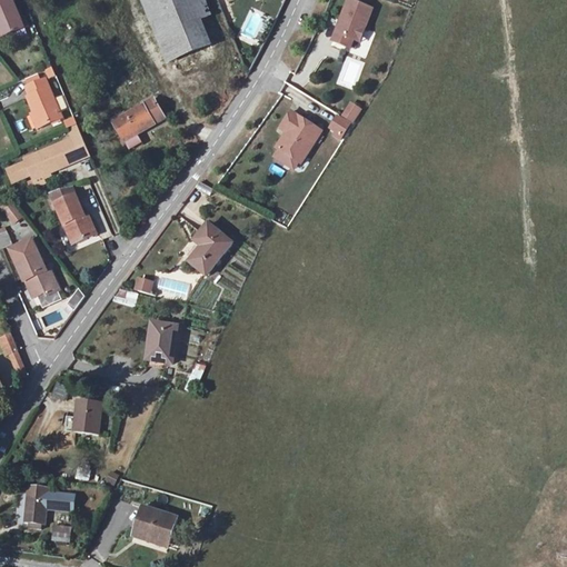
[(25,26),(17,7),(13,0),(0,0),(0,27),(3,35),(25,26)]
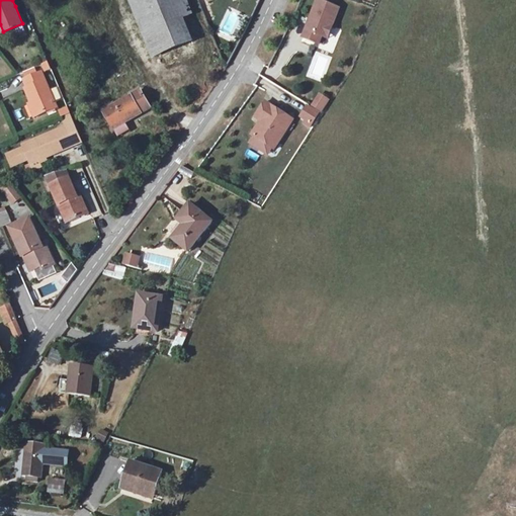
[(138,0),(146,16),(177,4),(175,0),(138,0)]
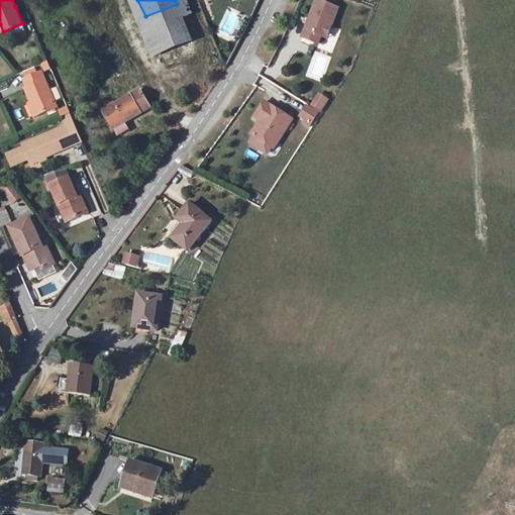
[(177,4),(145,16),(160,53),(192,39),(182,16),(191,13),(186,0),(177,4)]
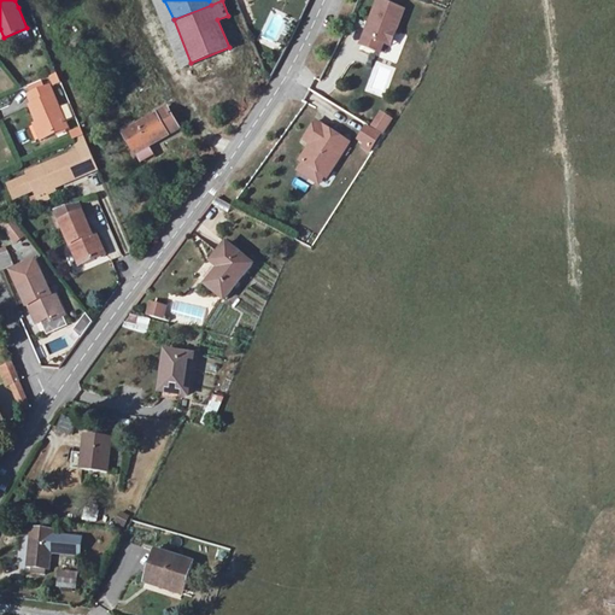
[(396,27),(403,9),(382,0),(375,0),(359,44),(379,51),(382,41),(390,23),(396,27)]
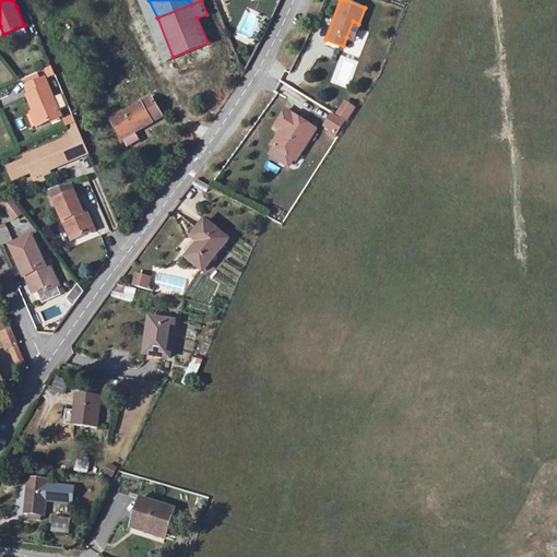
[(20,6),(16,7),(24,25),(28,23),(20,6)]
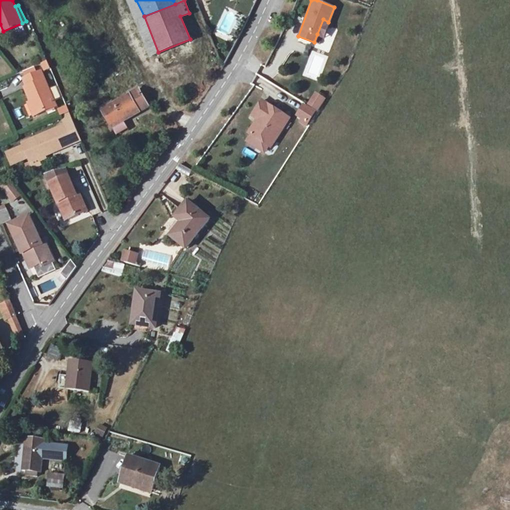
[(199,35),(189,13),(180,16),(190,39),(199,35)]
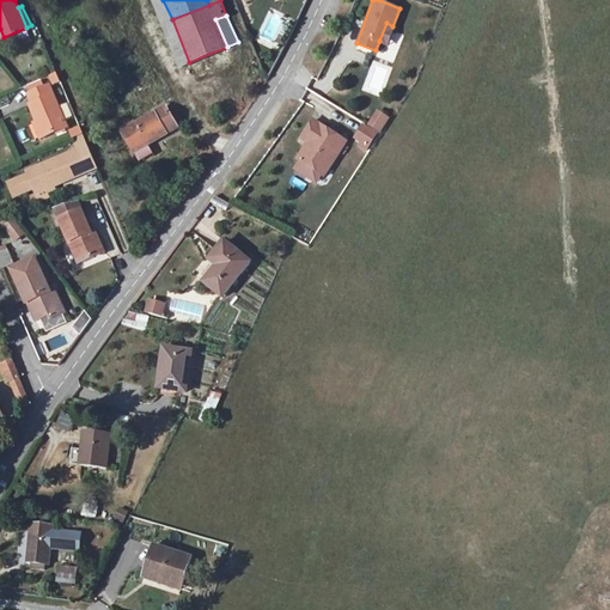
[(385,43),(392,26),(386,23),(379,41),(385,43)]
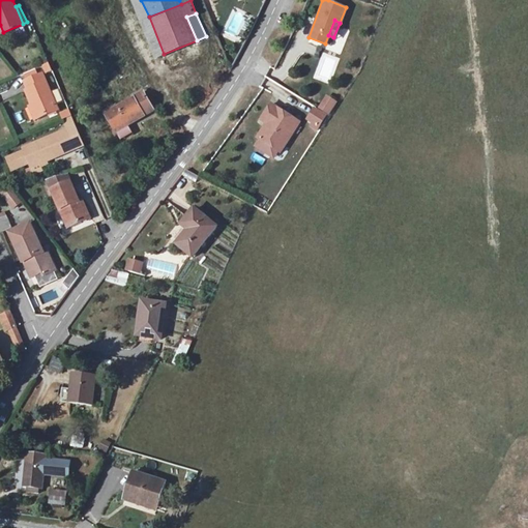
[(99,62),(113,56),(106,42),(93,49),(99,62)]
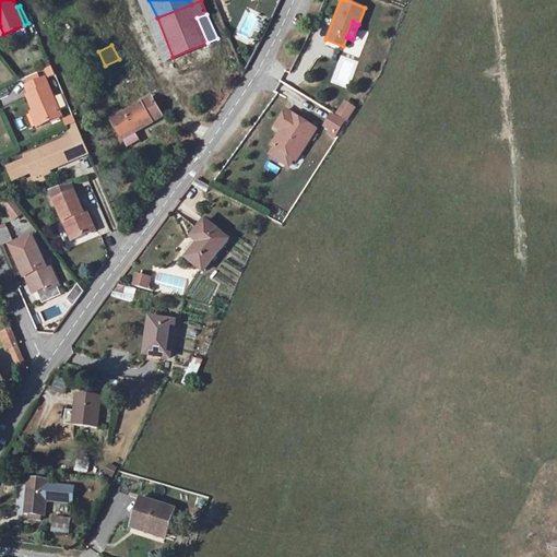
[(339,57),(332,80),(346,84),(353,60),(339,57)]
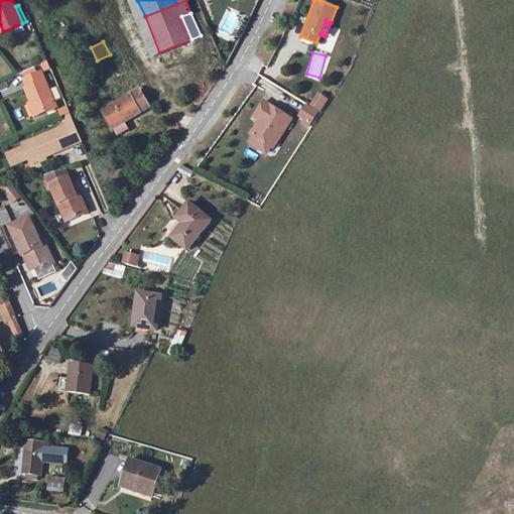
[(28,110),(34,124),(56,114),(40,77),(23,85),(27,94),(22,96),(28,110)]
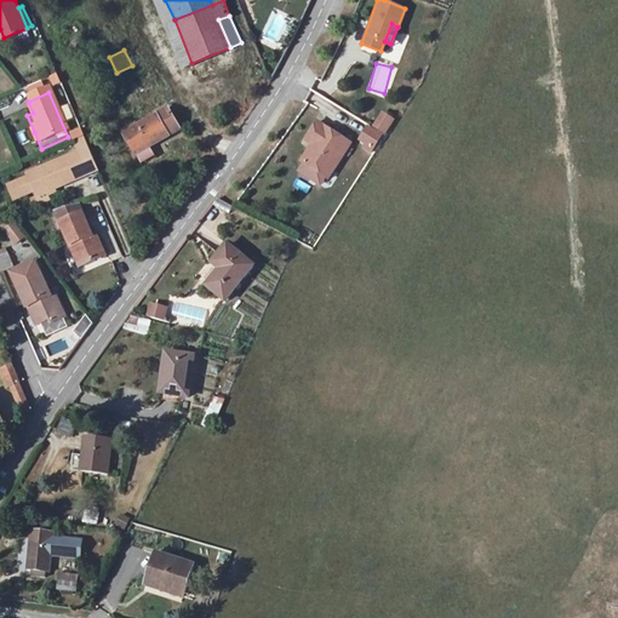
[(166,107),(122,131),(139,161),(153,154),(148,144),(178,127),(166,107)]
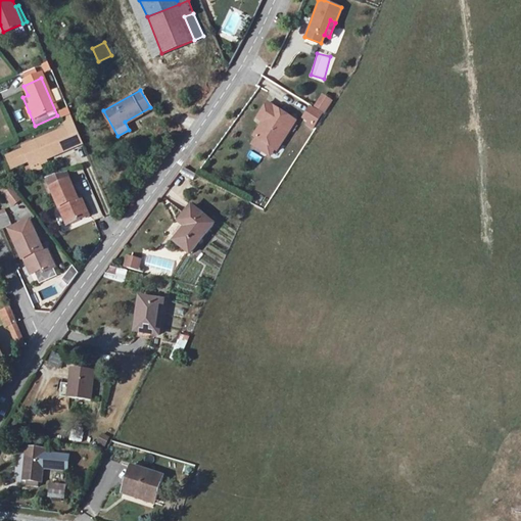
[(320,91),(301,121),(314,129),(332,99),(320,91)]
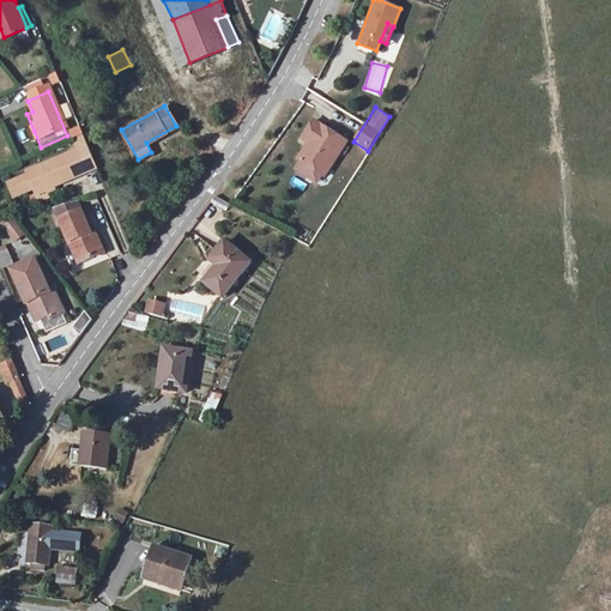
[(324,175),(345,140),(313,119),(301,138),(307,141),(310,144),(300,161),(324,175)]
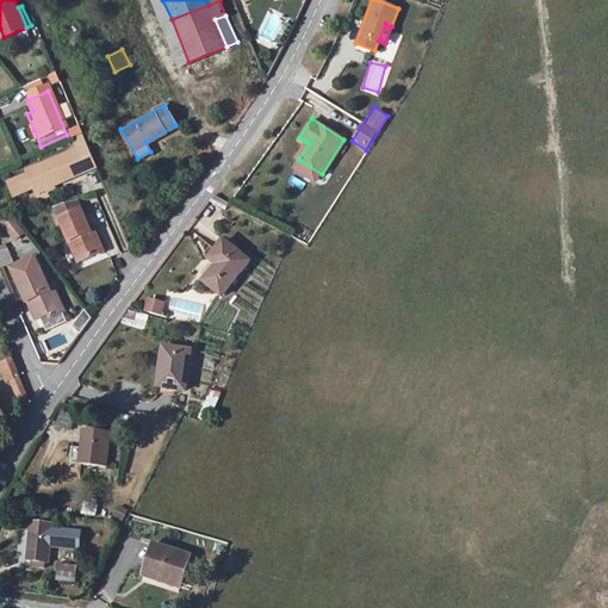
[(41,147),(33,130),(29,132),(37,149),(41,147)]
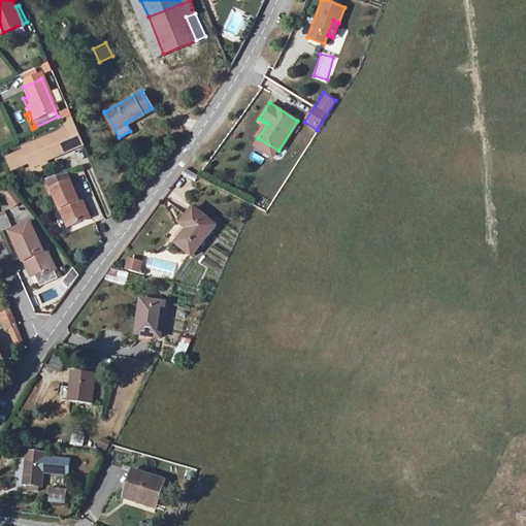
[(67,126),(22,145),(24,150),(14,154),(20,166),(29,162),(31,167),(83,144),(70,113),(63,117),(67,126)]
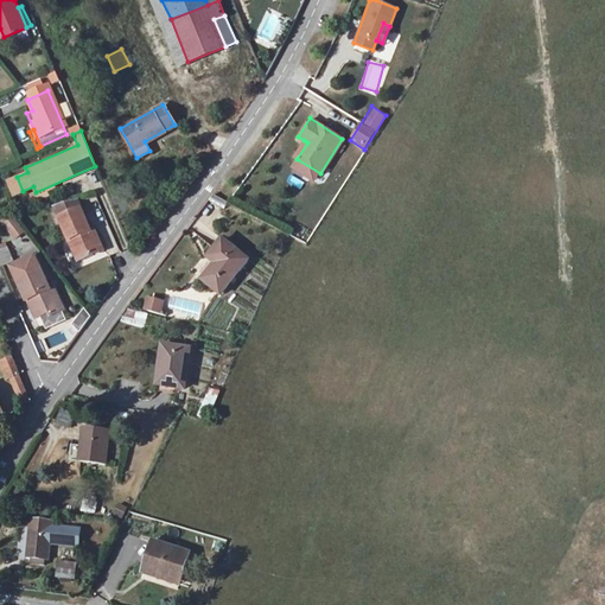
[(297,159),(307,142),(304,140),(293,157),(297,159)]
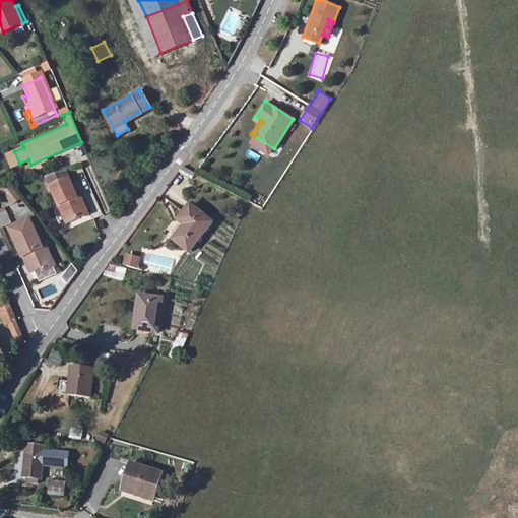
[(7,154),(12,167),(19,164),(14,151),(7,154)]
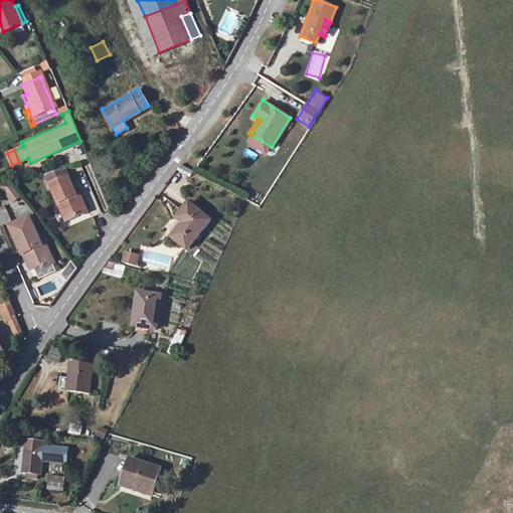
[(180,164),(177,170),(189,176),(192,170),(180,164)]
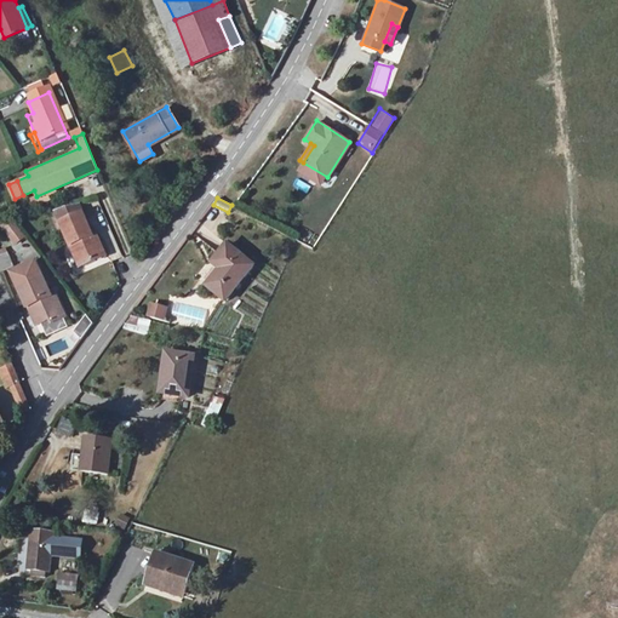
[(58,221),(81,211),(78,202),(53,210),(58,221)]
